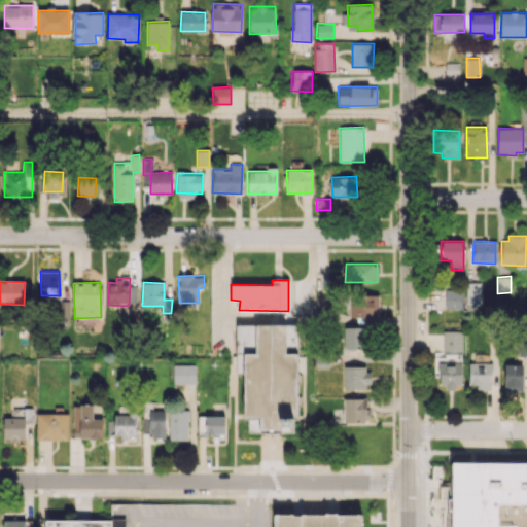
[(481,282),(466,283),(466,308),(481,307),(481,282)]
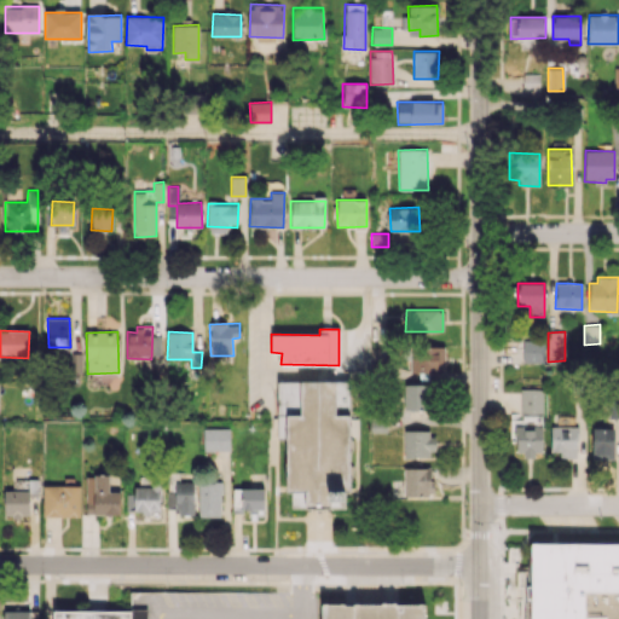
[(543,363),(544,342),(522,342),(522,363),(543,363)]
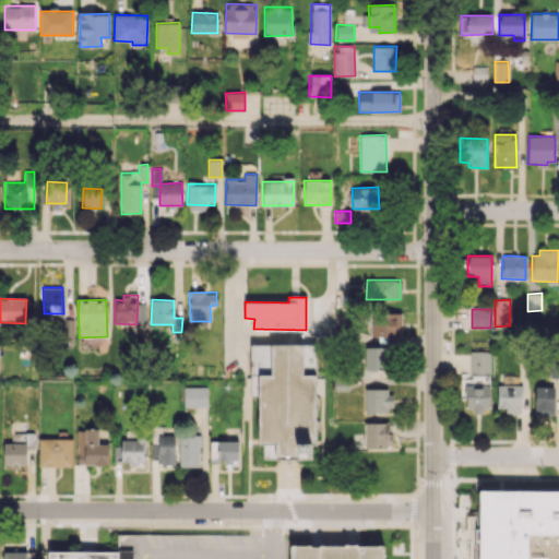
[(401,313),(369,313),(369,335),(402,334),(401,313)]
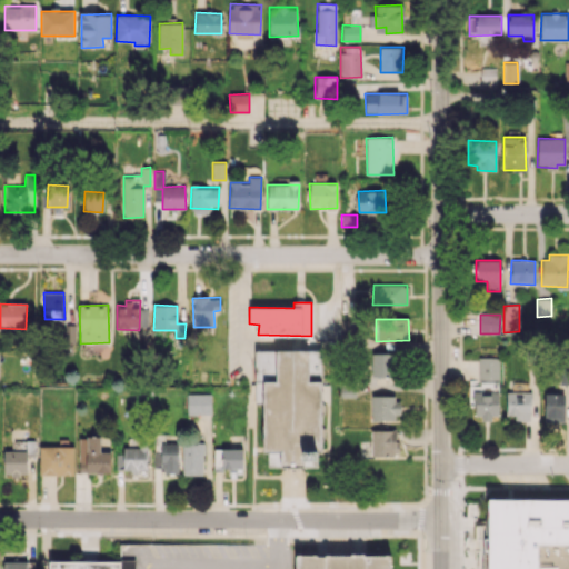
[(75,343),(75,325),(65,325),(65,343),(75,343)]
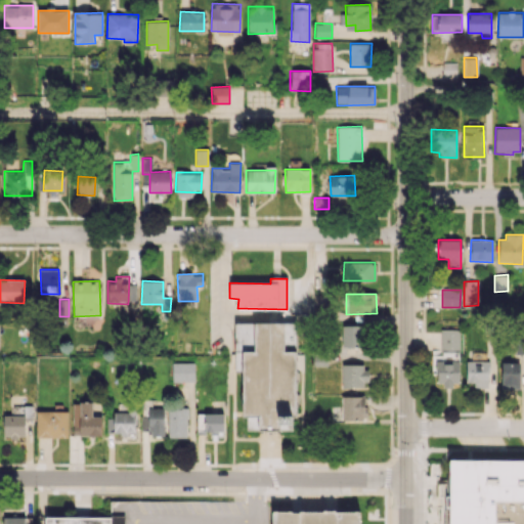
[(296,323),(255,322),(255,352),(243,352),(243,418),(247,418),(247,430),(295,431),(296,323)]
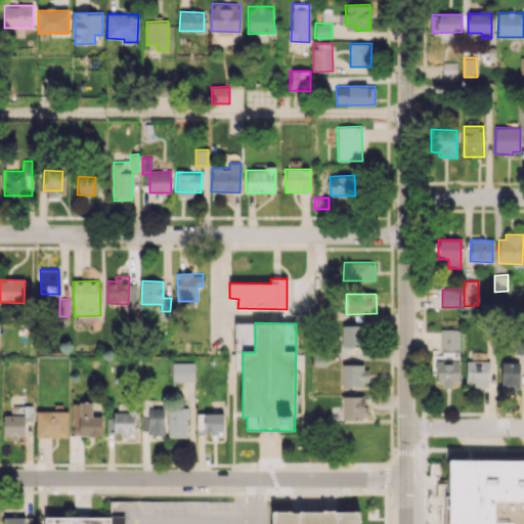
[(235,323),(234,353),(244,354),(244,351),(254,351),(254,323),(235,323)]
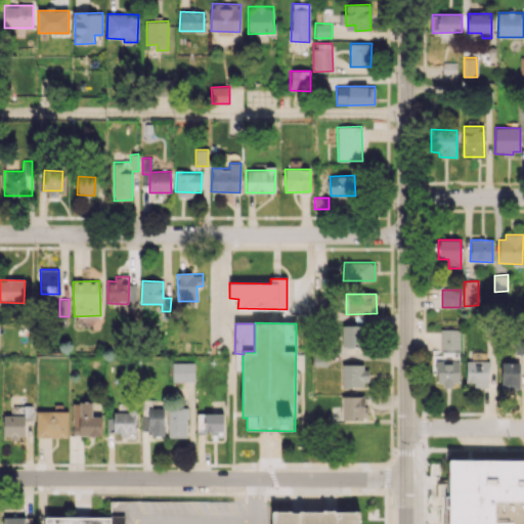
[(362,324),(341,324),(342,347),(363,346),(362,324)]
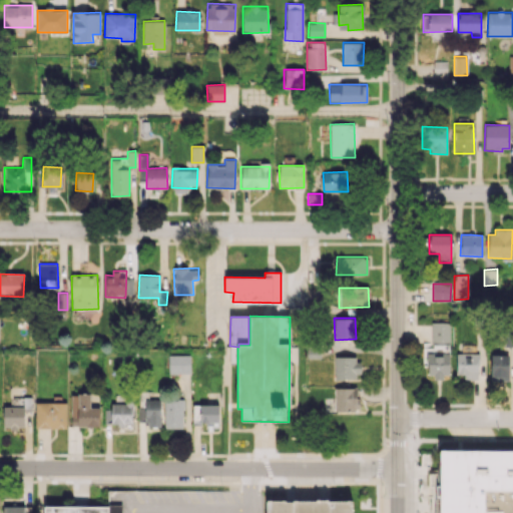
[(449,342),(450,323),(431,322),(431,342),(449,342)]
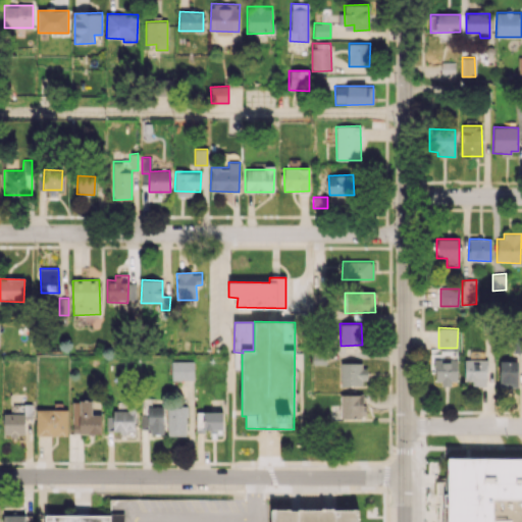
[(457,359),(430,358),(430,370),(435,370),(435,383),(457,383),(457,359)]
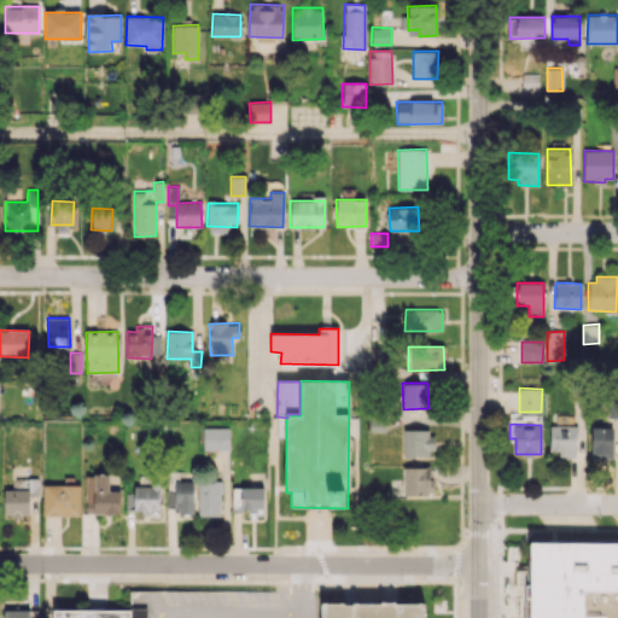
[(549,450),(559,450),(559,456),(576,456),(576,426),(551,425),(549,450)]
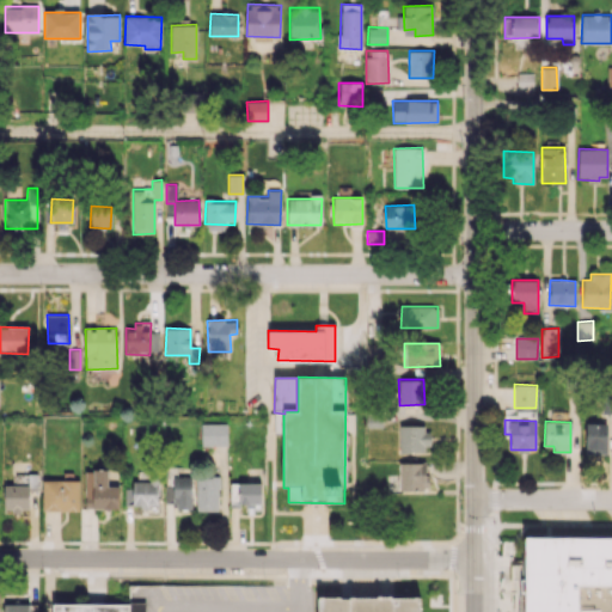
[(607,454),(607,422),(586,422),(585,453),(607,454)]
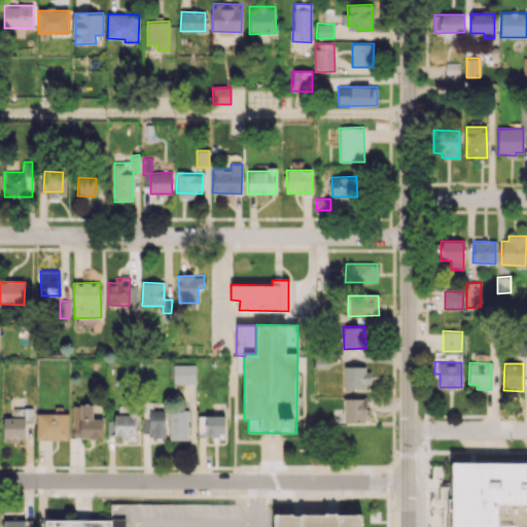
[(196,384),(196,364),(173,365),(173,384),(196,384)]
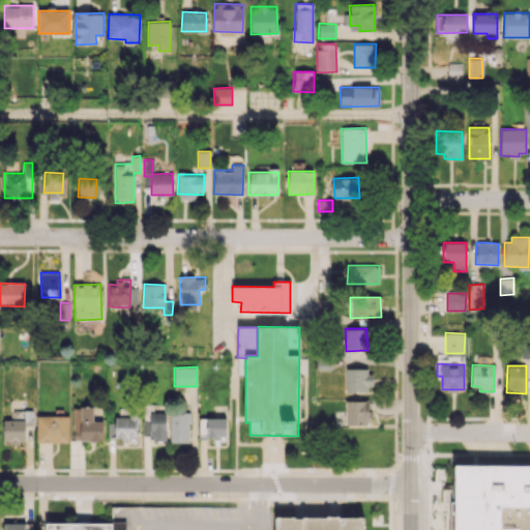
[(346,392),(370,392),(371,369),(346,367),(346,392)]
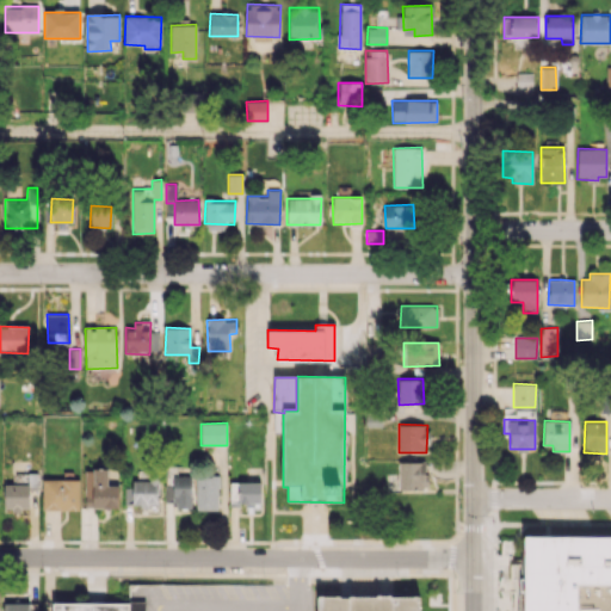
[(397,488),(426,488),(426,462),(397,462),(397,488)]
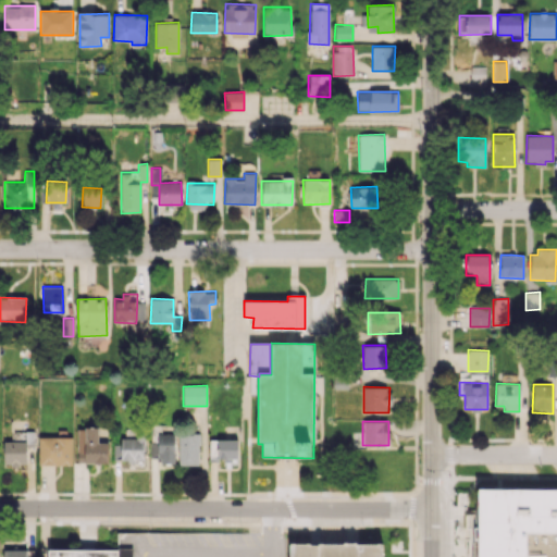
[(108,463),(108,442),(98,442),(98,428),(77,428),(77,462),(108,463)]
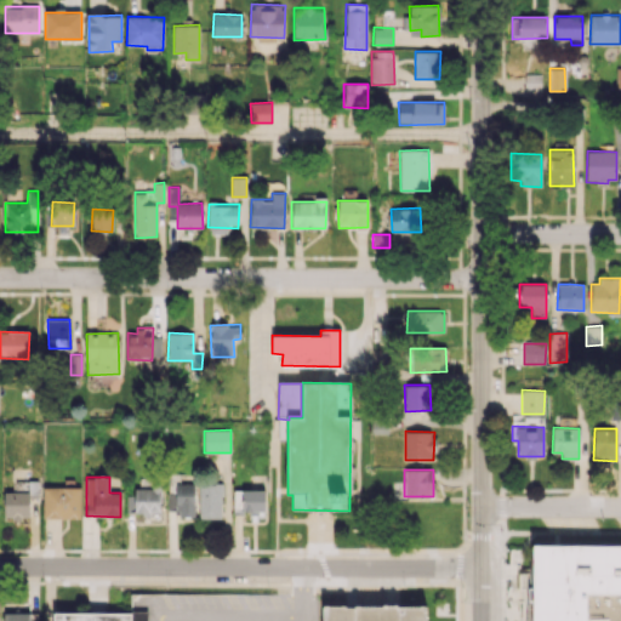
[(28,483),(20,483),(20,491),(4,491),(5,520),(28,519),(28,483)]
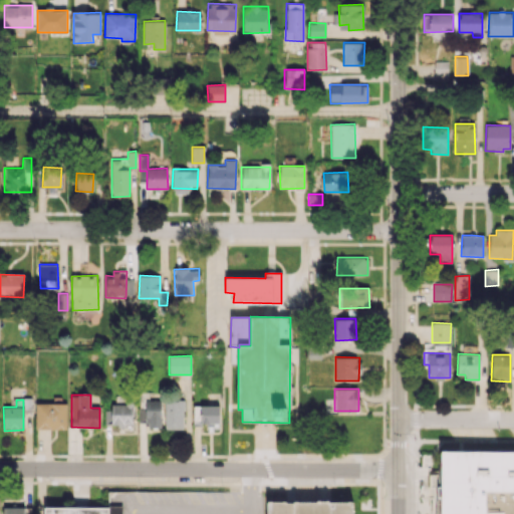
[(162,428),(161,401),(146,401),(147,429),(162,428)]
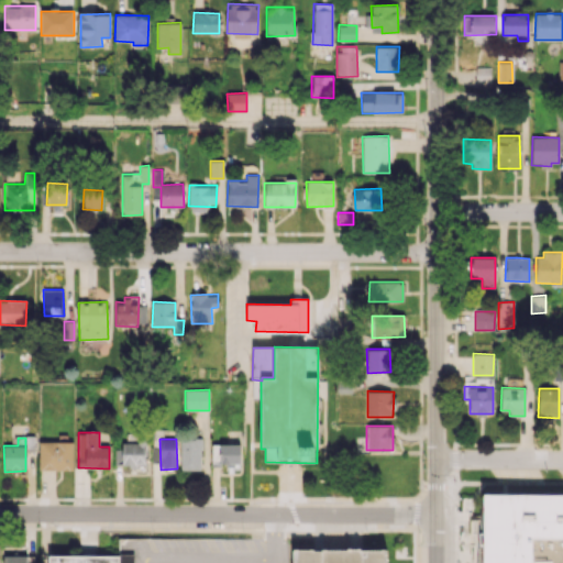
[(201,470),(201,439),(180,439),(180,470),(201,470)]
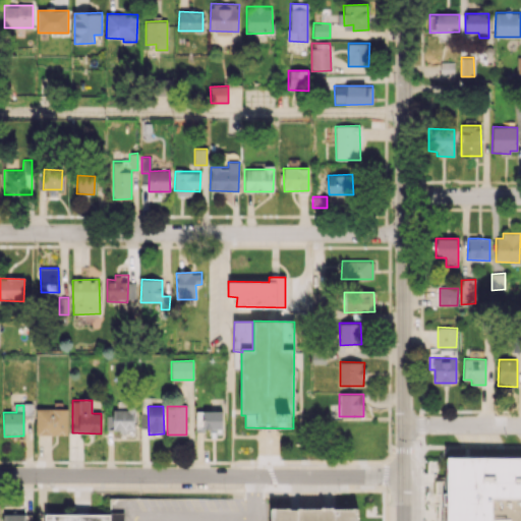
[(36,435),(67,436),(68,409),(37,408),(36,435)]
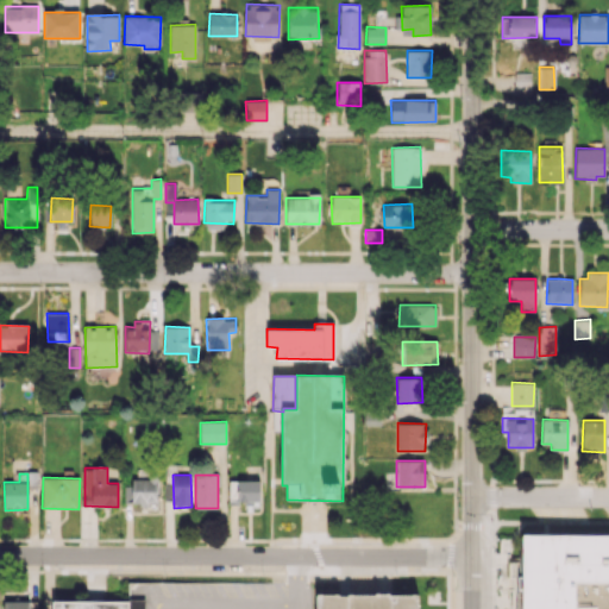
[(131,503),(145,503),(145,509),(157,509),(157,478),(132,478),(131,503)]
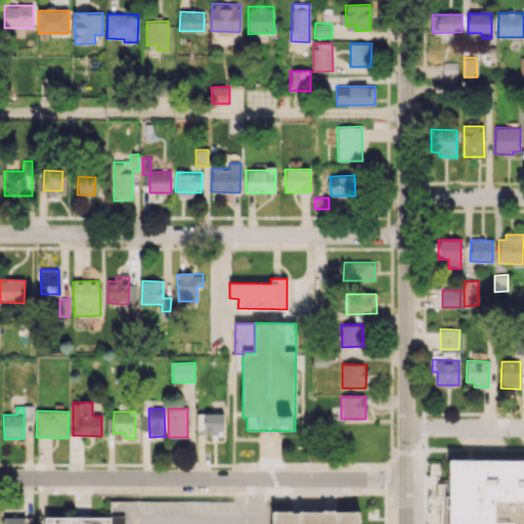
[(222,413),(198,413),(197,433),(222,433),(222,413)]
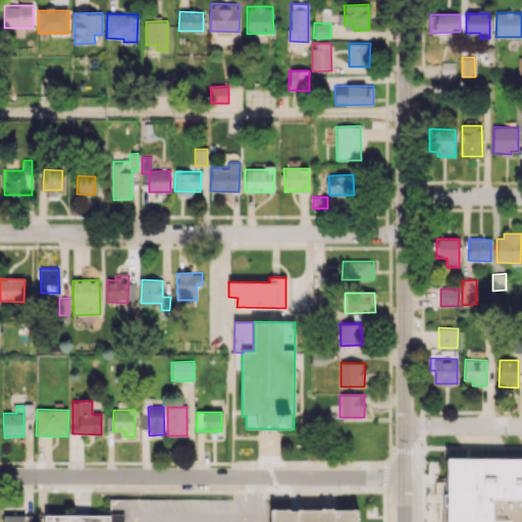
[(521,521),(521,459),(449,459),(449,467),(447,468),(445,485),(444,521),(521,521)]
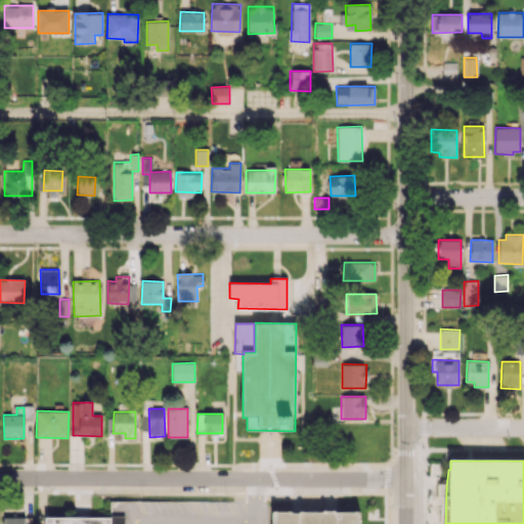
[(125,523),(185,523),(185,501),(111,500),(111,515),(125,515),(125,523)]
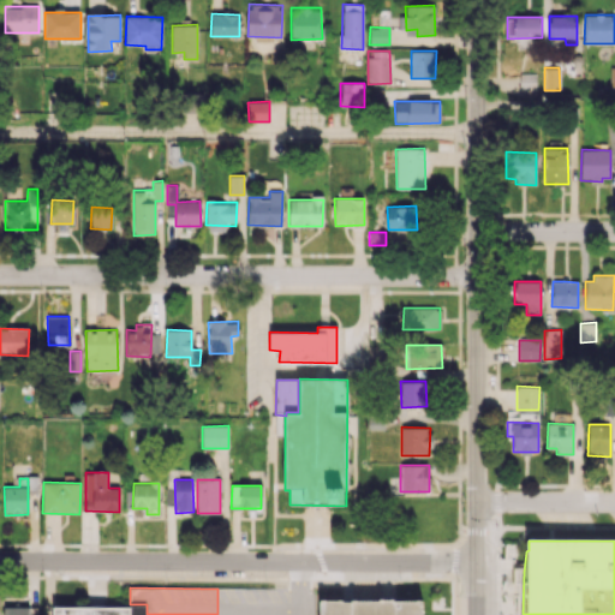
[(320,598),(320,614),(422,614),(422,598),(320,598)]
